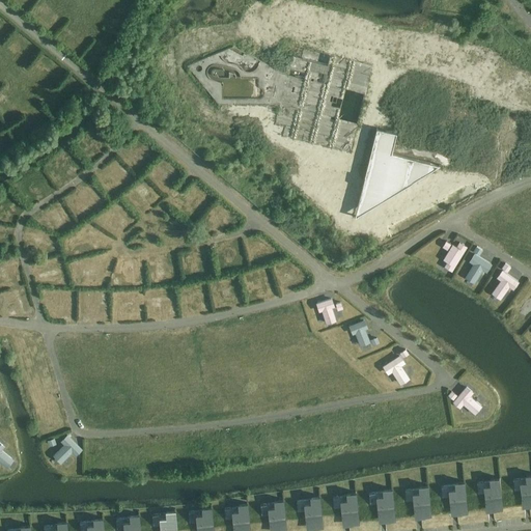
[(45,10),(50,3),(45,0),(42,0),(33,14),(49,24),(54,16),(45,10)]
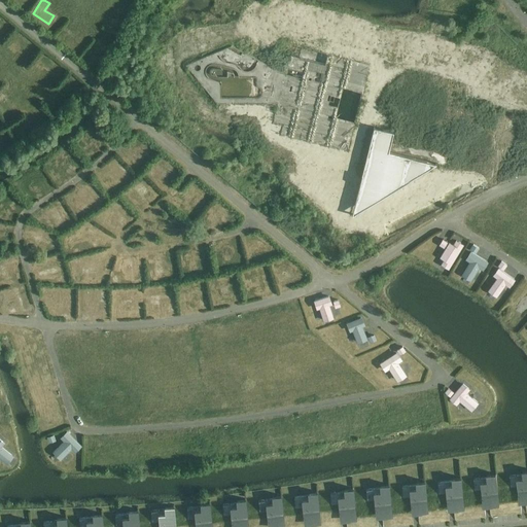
[(118,2),(110,23),(117,26),(126,5),(118,2)]
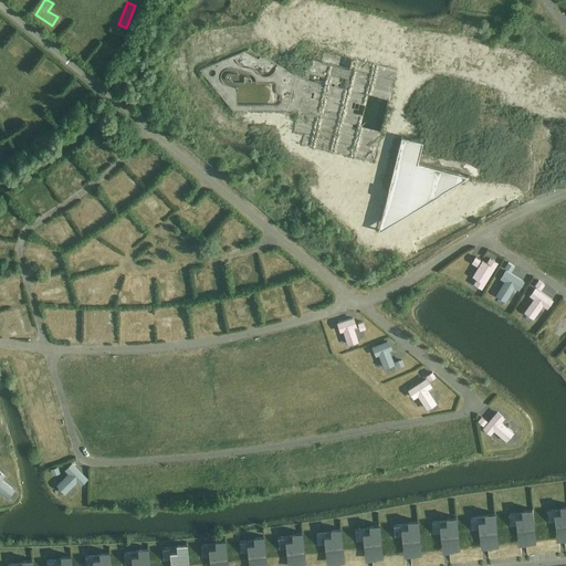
[(64,39),(83,45),(86,37),(67,29),(64,39)]
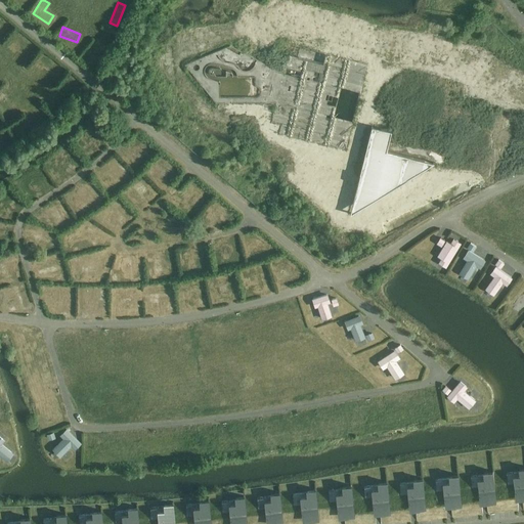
[(12,36),(23,47),(30,41),(19,29),(12,36)]
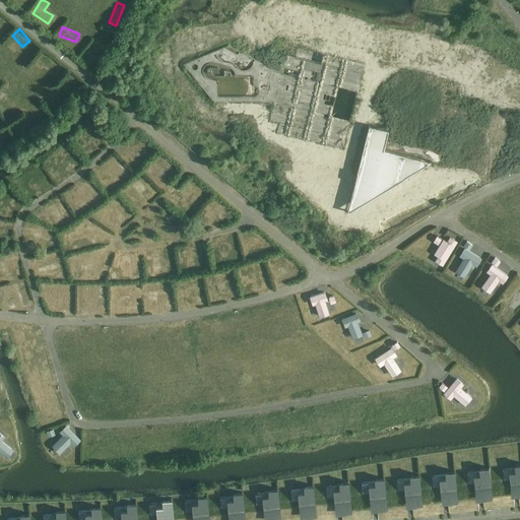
[(101,36),(91,55),(98,58),(107,39),(101,36)]
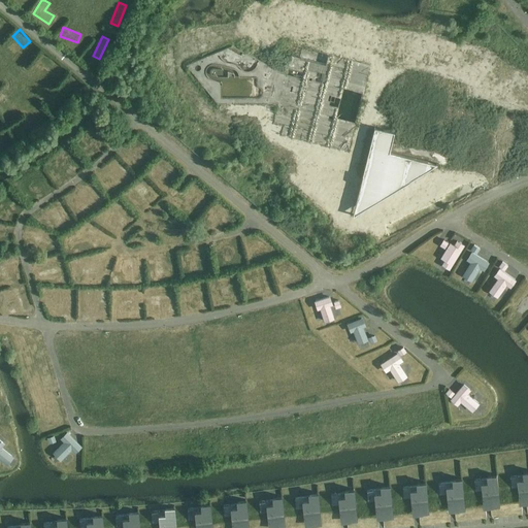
[(232,45),(185,65),(217,104),(277,104),(273,124),(283,126),(281,135),(349,153),(356,123),(337,118),(343,90),(363,95),(370,65),(302,47),(299,58),(290,55),(286,74),(232,45)]
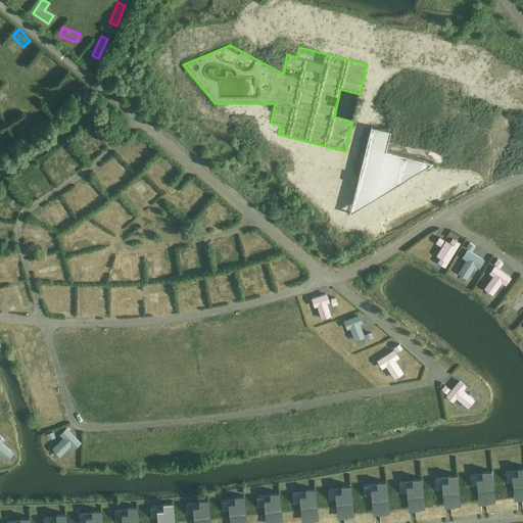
[(39,54),(51,66),(55,61),(43,50),(39,54)]
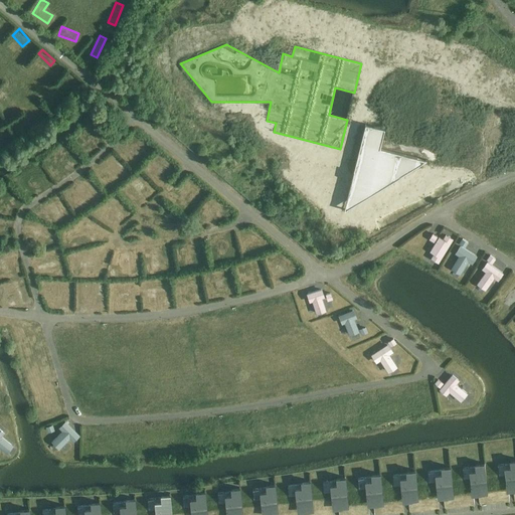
[(365,124),(346,200),(356,202),(414,167),(417,158),(424,159),(424,160),(436,163),(441,145),(493,172),(514,163),(514,124),(507,115),(448,115),(453,97),(444,94),(446,84),(379,67),(371,98),(390,102),(383,129),(365,124)]
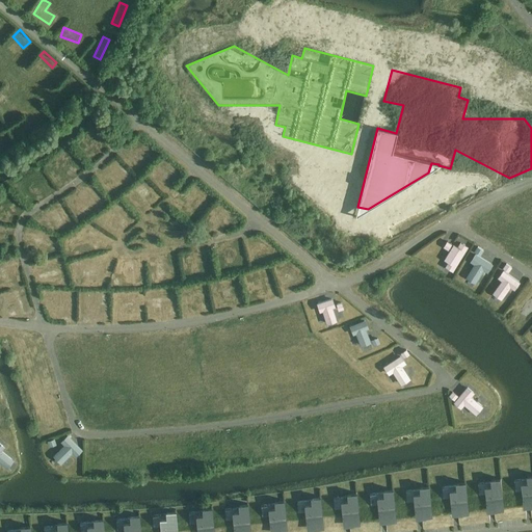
[(70,79),(56,99),(61,103),(76,83),(70,79)]
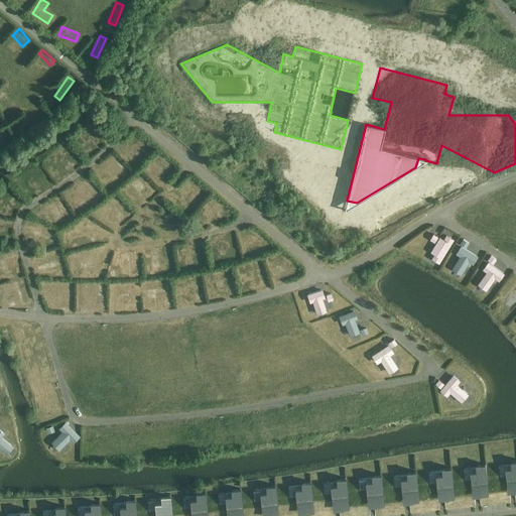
[(3,90),(0,91),(0,104),(4,114),(12,110),(3,90)]
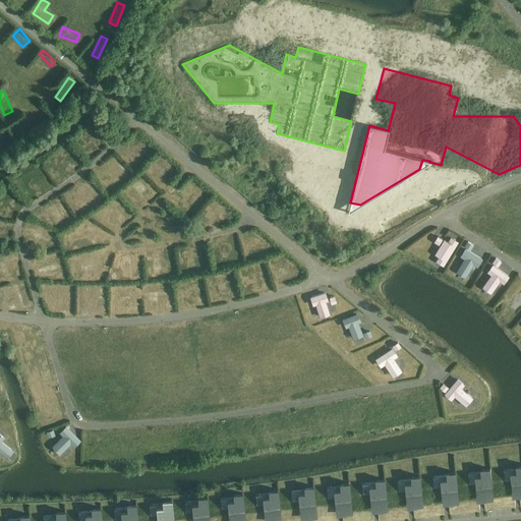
[(26,126),(45,112),(41,107),(22,121),(26,126)]
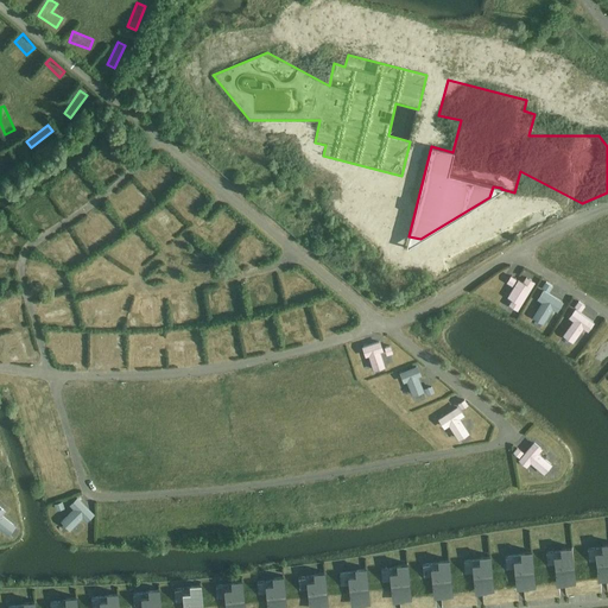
[(112,137),(88,158),(94,165),(118,144),(112,137)]
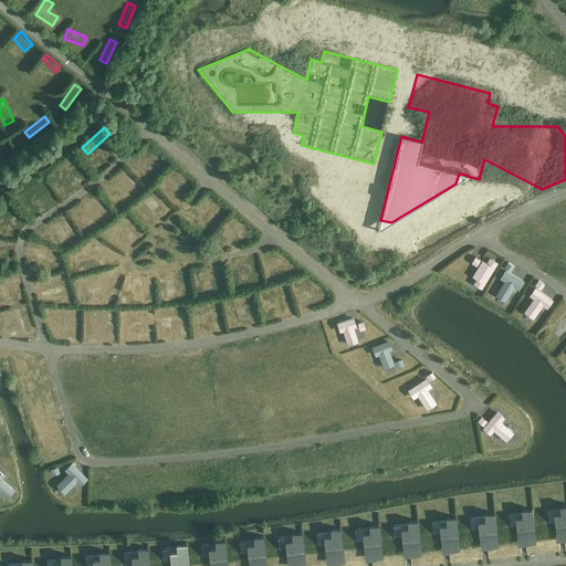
[(14,136),(21,144),(28,138),(21,130),(14,136)]
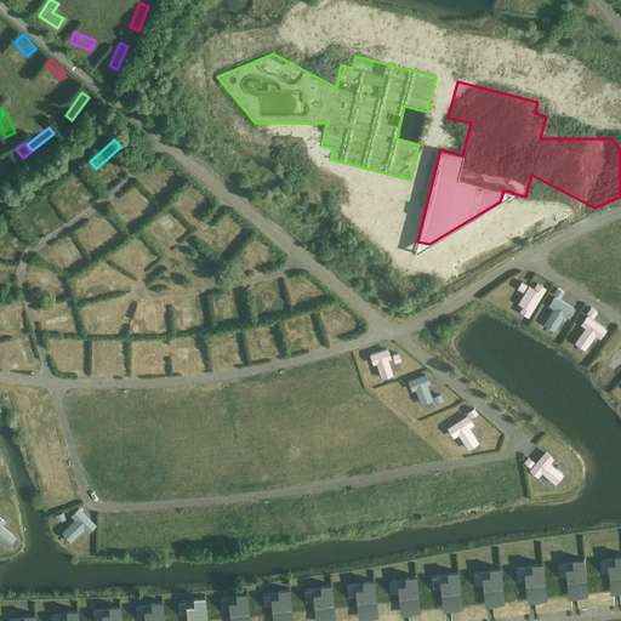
[(161,158),(151,172),(161,181),(174,166),(161,158)]
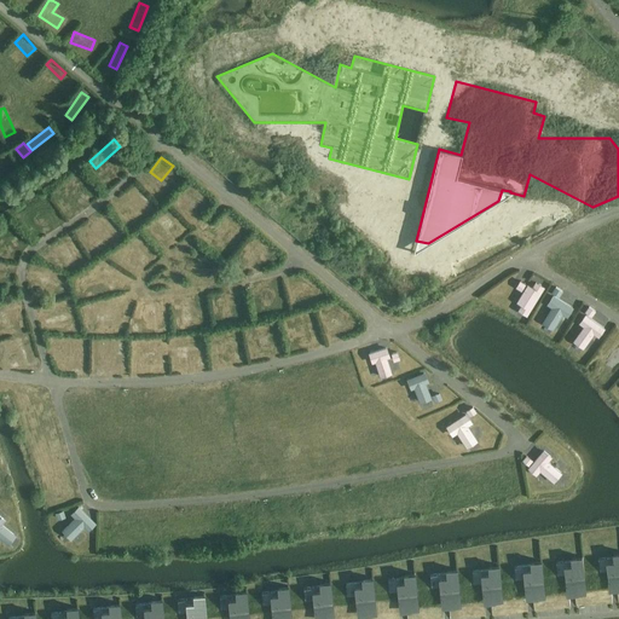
[(82,172),(75,178),(88,194),(96,187),(82,172)]
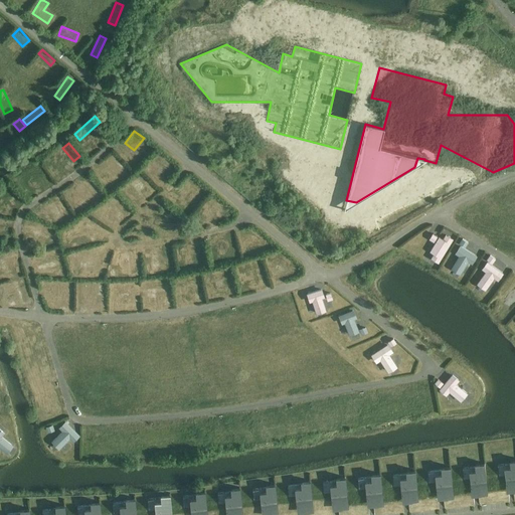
[(156,147),(146,161),(156,168),(166,155),(156,147)]
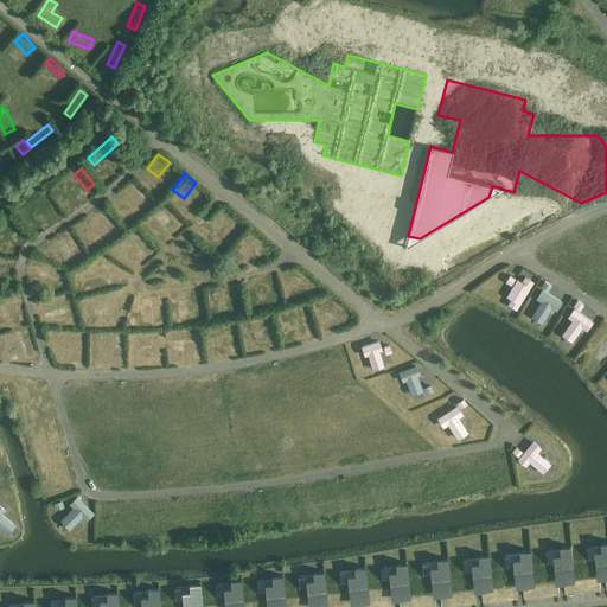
[(38,196),(48,213),(56,209),(45,191),(38,196)]
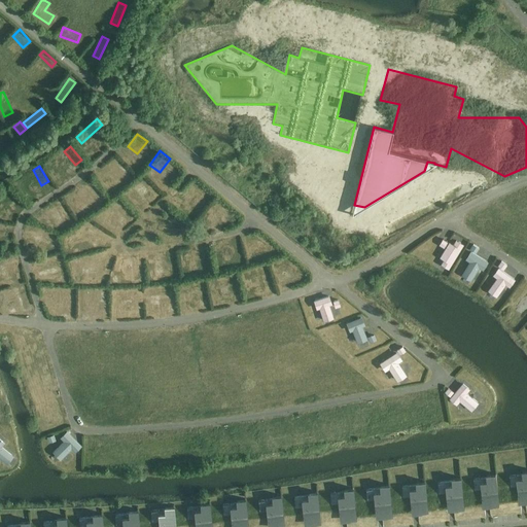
[(98,198),(103,192),(88,176),(82,181),(98,198)]
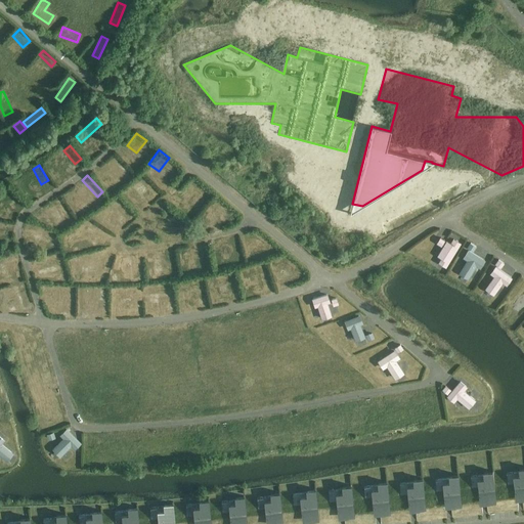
[(140,177),(133,182),(137,187),(144,183),(140,177)]
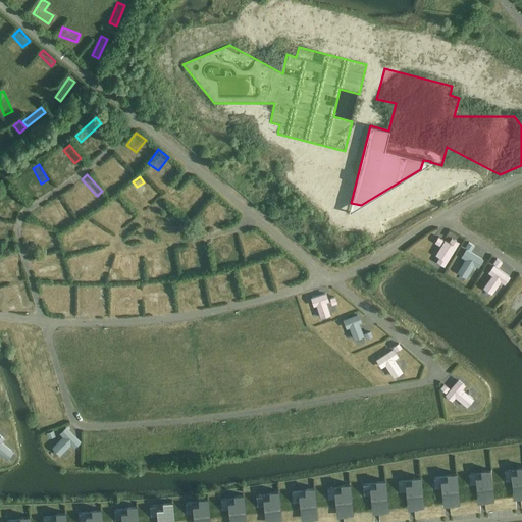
[(133,181),(125,187),(140,204),(147,199),(133,181)]
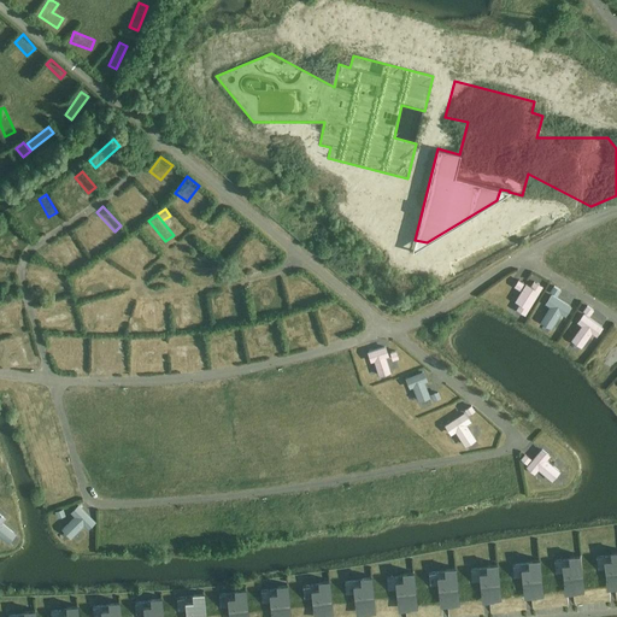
[(62,234),(76,256),(86,250),(71,228),(62,234)]
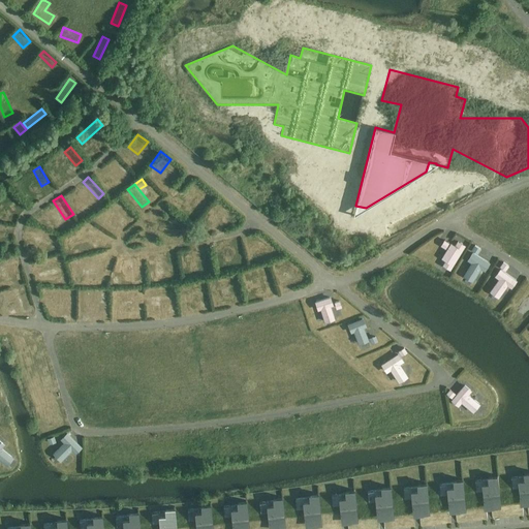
[(121,200),(116,206),(128,219),(133,213),(121,200)]
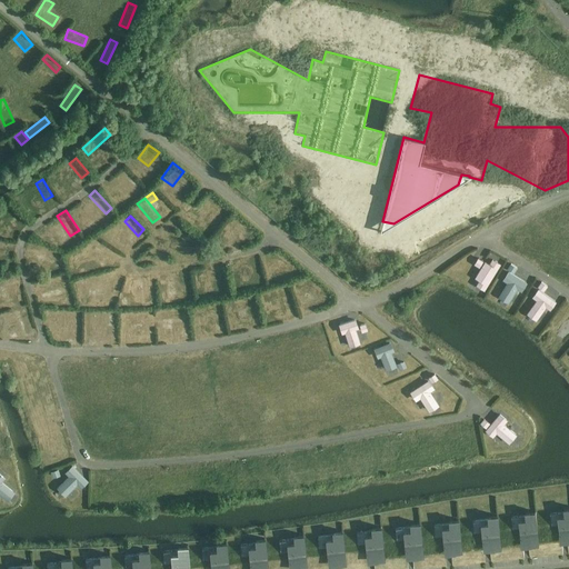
[(110,256),(116,246),(95,233),(89,243),(110,256)]
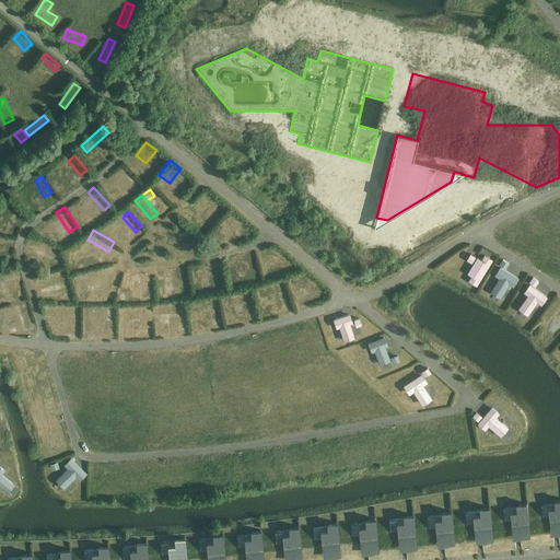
[(27,242),(46,247),(49,238),(31,233),(27,242)]
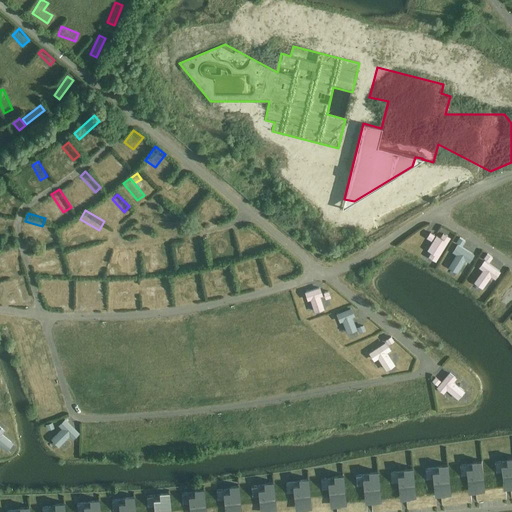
[(243,245),(263,239),(260,229),(240,235),(243,245)]
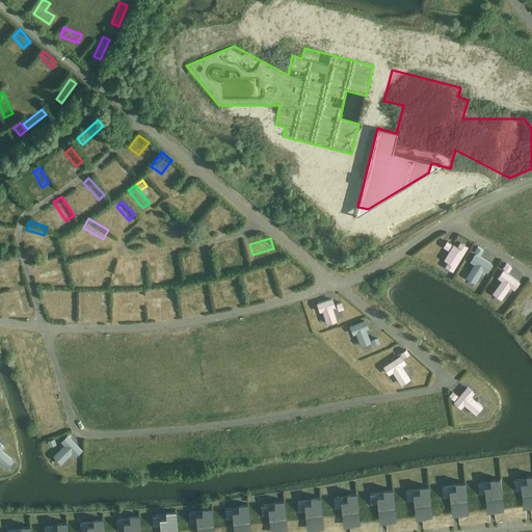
[(35,248),(44,247),(42,240),(34,241),(35,248)]
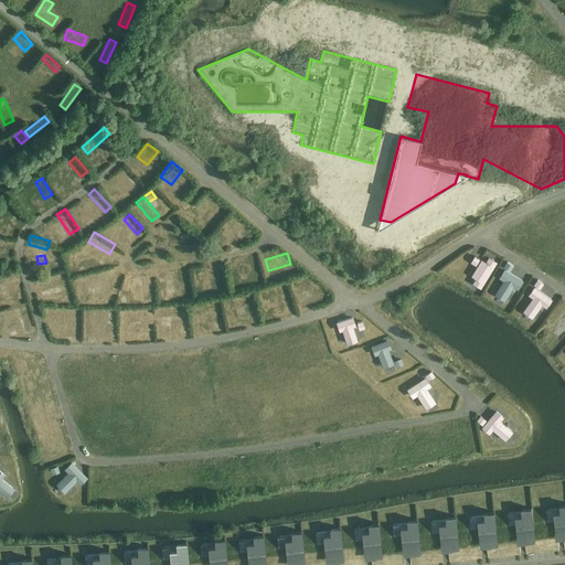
[(254,255),(244,256),(246,277),(256,276),(254,255)]
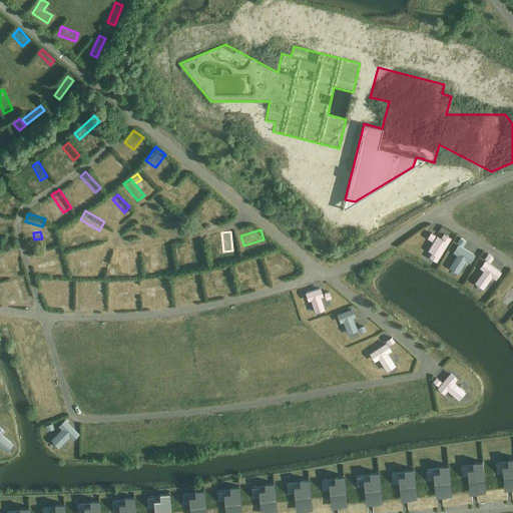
[(441,238),(438,236),(430,249),(433,252),(431,257),(437,261),(451,237),(444,234),(441,238)]
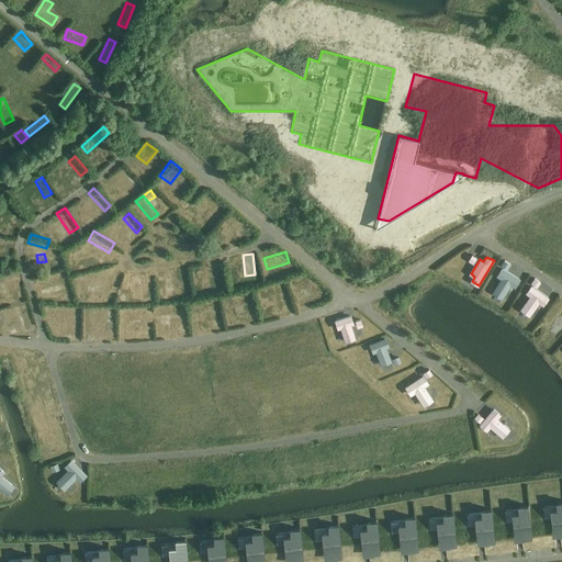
[(210,283),(222,280),(217,261),(205,263),(210,283)]
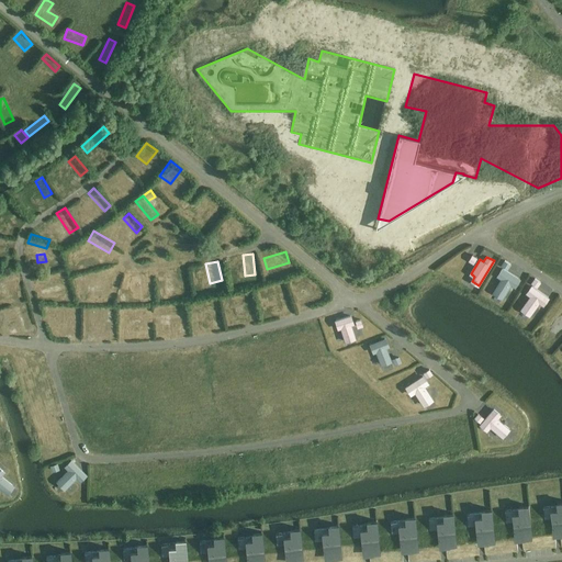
[(172,284),(186,283),(183,267),(171,267),(172,284)]
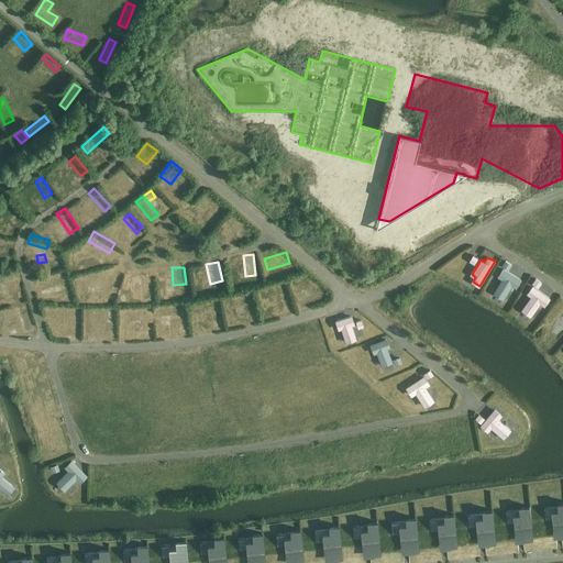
[(495,293),(504,298),(511,284),(516,287),(520,279),(504,269),(499,276),(504,279),(495,293)]
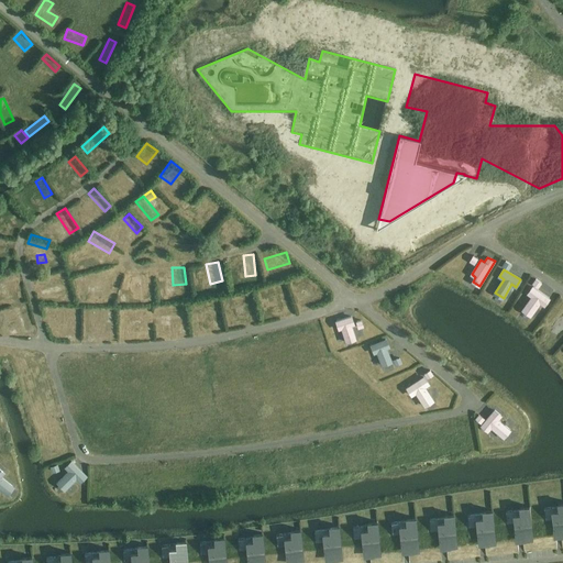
[(141,294),(150,294),(150,271),(141,271),(141,294)]
